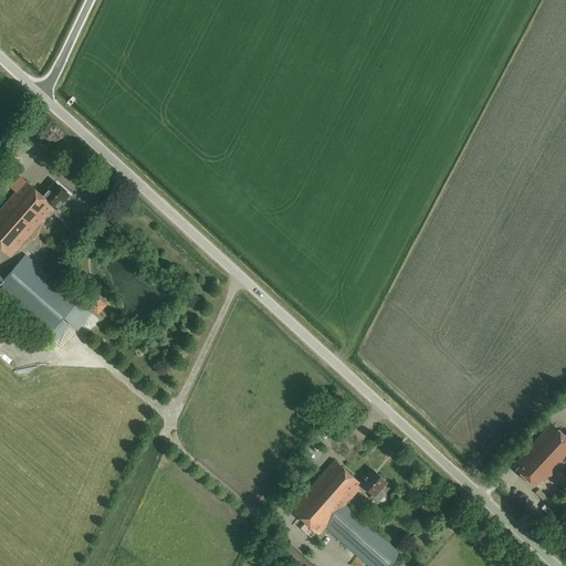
[(11,188),(16,192),(0,209),(0,247),(10,255),(53,207),(56,209),(69,195),(55,182),(42,196),(21,177),(11,188)]
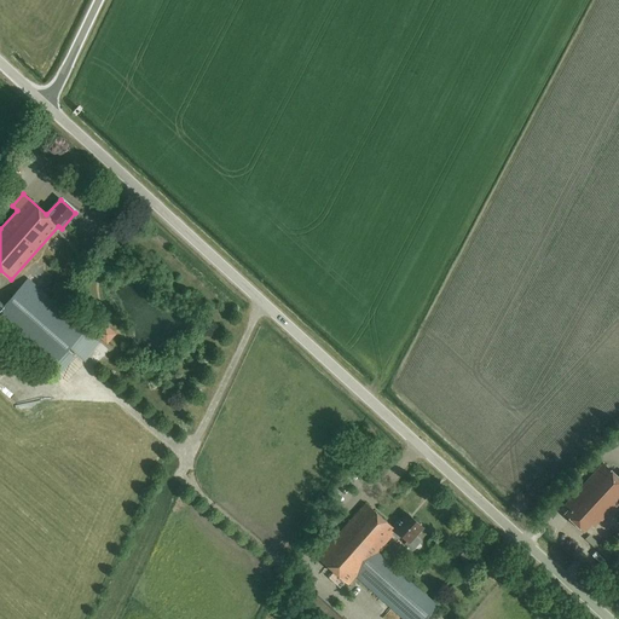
[(4,306),(0,310),(0,322),(51,366),(85,329),(28,279),(4,306)]
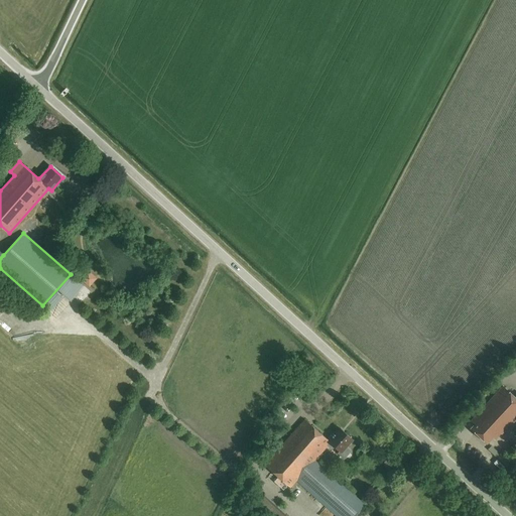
[(91,284),(99,276),(90,268),(82,276),(91,284)]
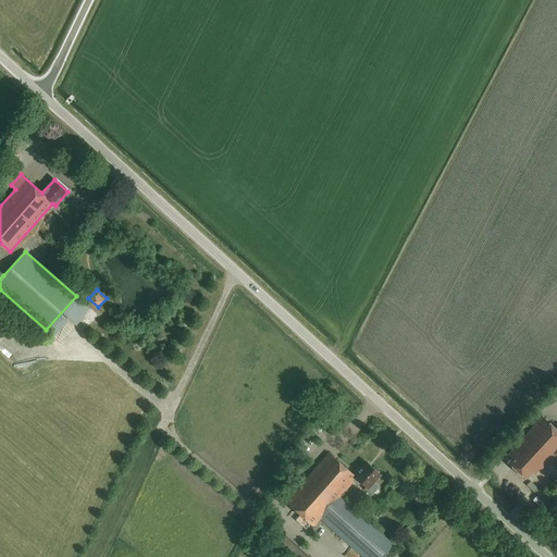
[(556,430),(543,417),(507,456),(512,460),(509,463),(525,479),(532,472),(533,474),(540,468),(542,469),(556,452),(556,430)]
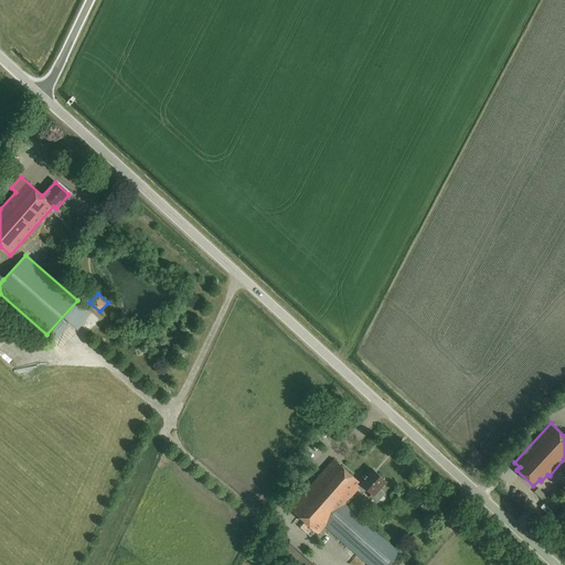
[(333,459),(316,479),(344,503),(358,488),(363,492),(365,489),(372,494),(370,496),(376,501),(383,493),(377,489),(385,481),(372,469),(364,478),(362,476),(358,481),(333,459)]
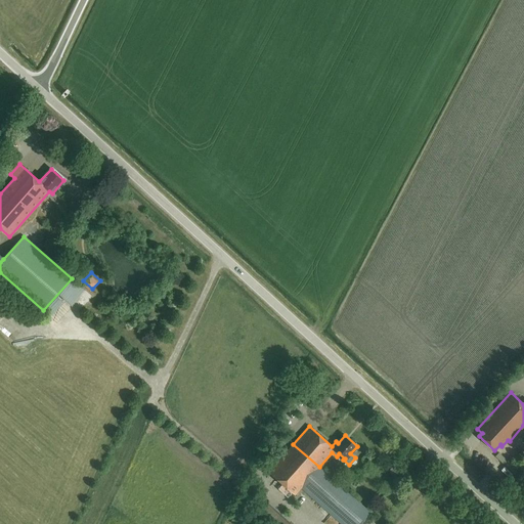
[(455,446),(460,447),(461,446),(472,450),(476,440),(466,436),(465,440),(459,438),(455,446)]
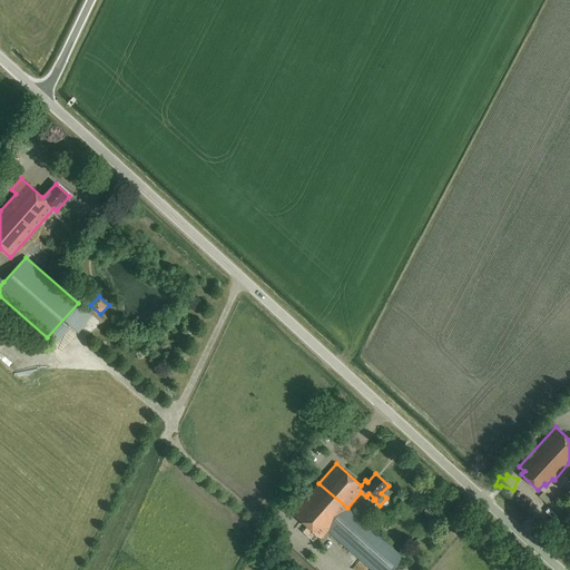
[(391,569),(403,557),(347,508),(318,483),(292,513),(321,538),(327,531),(372,569),(391,569)]
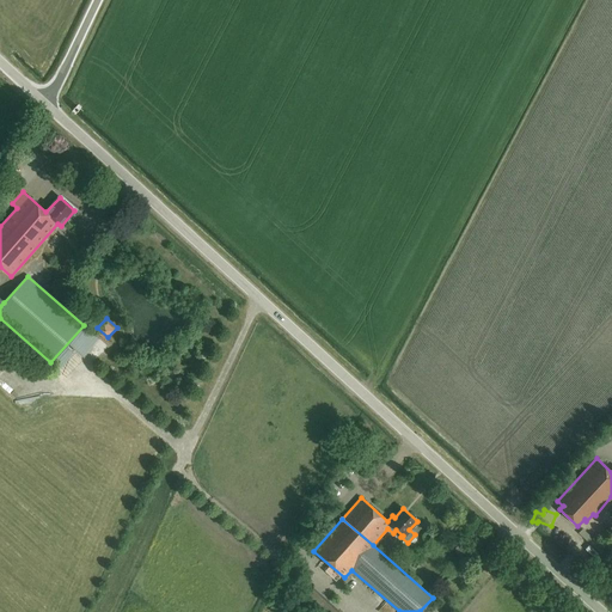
All buildings are outlined.
